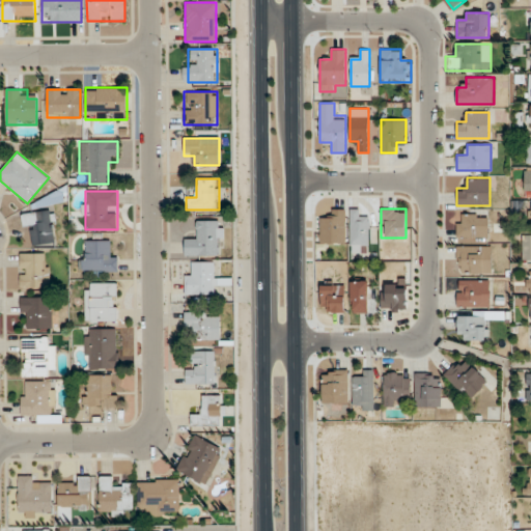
[(319,219),(320,244),(345,244),(344,210),(331,210),(331,219),(319,219)]
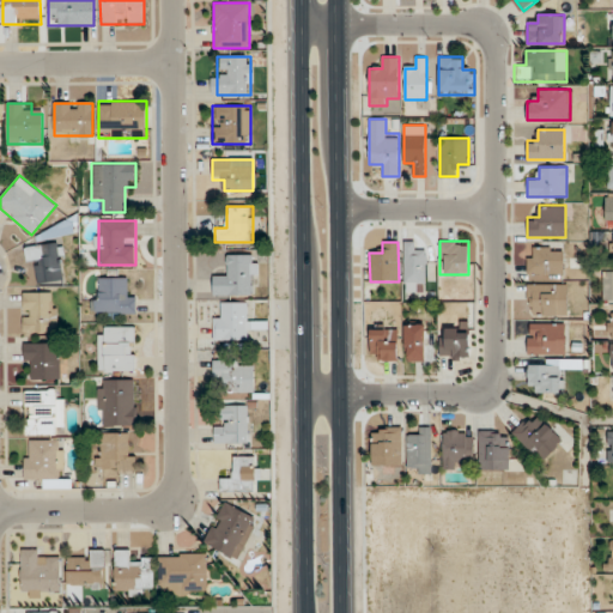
[(425,283),(425,252),(416,252),(416,242),(405,242),(405,283),(425,283)]
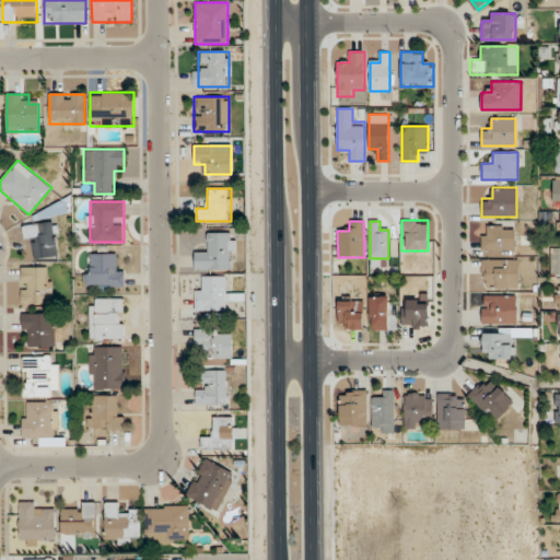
[(24,238),(33,238),(34,257),(59,256),(56,222),(23,224),(24,238)]
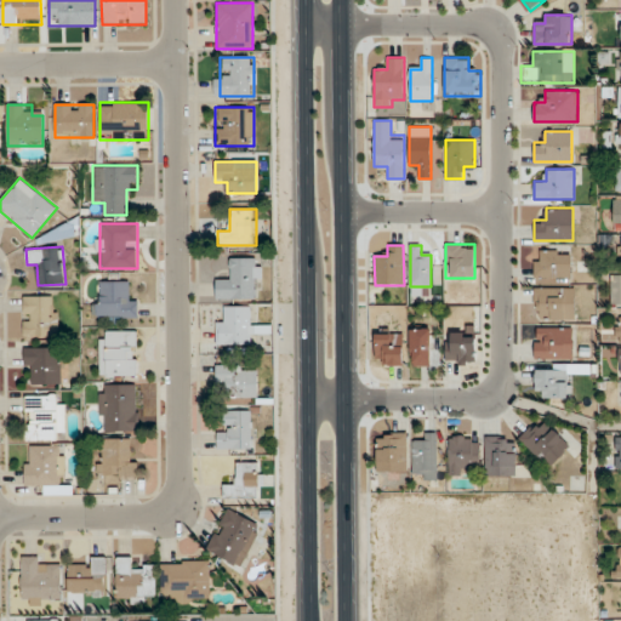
[(534,250),(534,278),(570,278),(570,250),(534,250)]
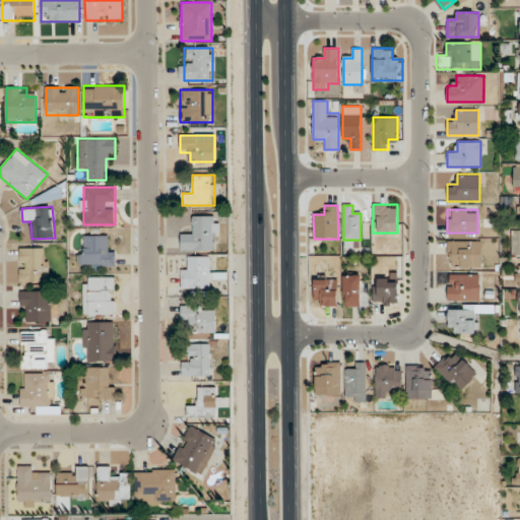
[(218,251),(218,216),(191,216),(191,231),(181,231),(181,251),(218,251)]
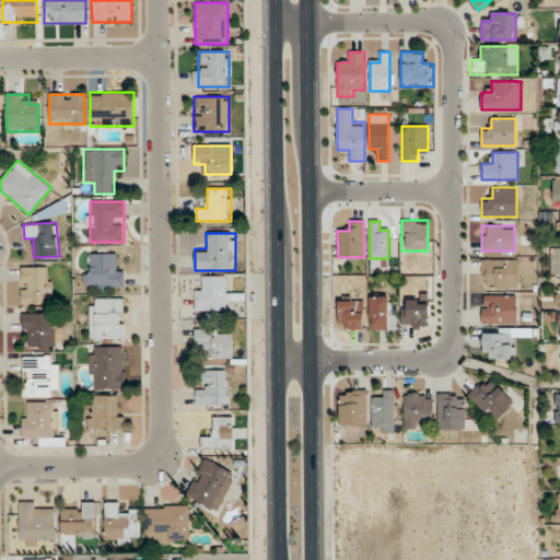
[(559,276),(559,246),(550,247),(550,276),(559,276)]
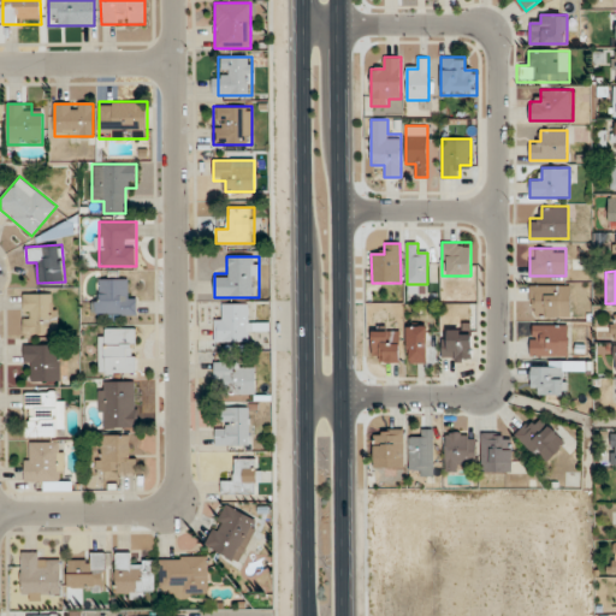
[(95,278),(95,314),(136,315),(136,291),(125,291),(125,279),(95,278)]
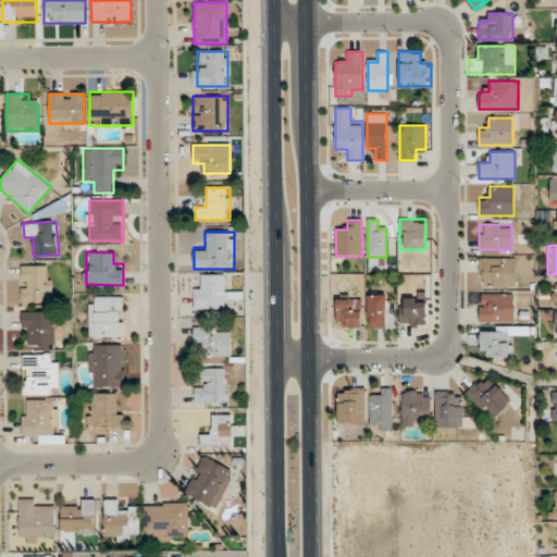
[(515,286),(515,258),(479,258),(479,286),(515,286)]
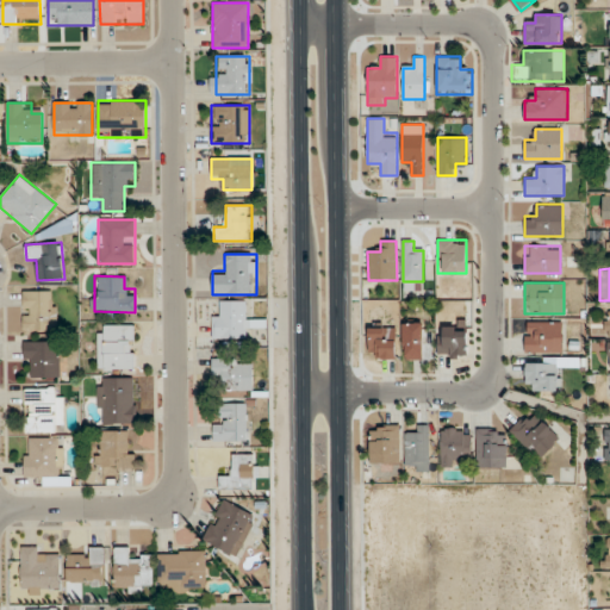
[(56,291),(23,291),(23,330),(56,330),(56,291)]
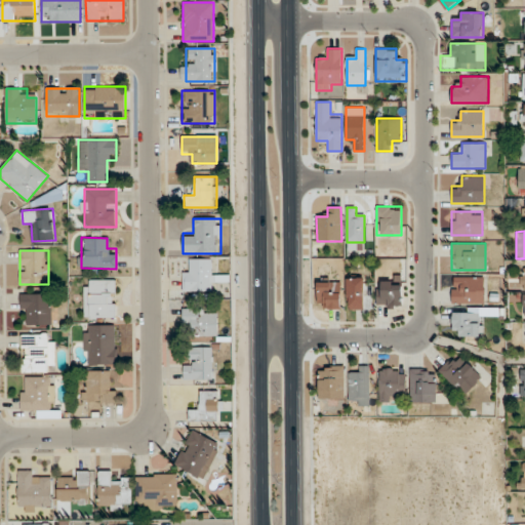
[(183,270),(183,290),(212,290),(212,258),(192,258),(192,270),(183,270)]
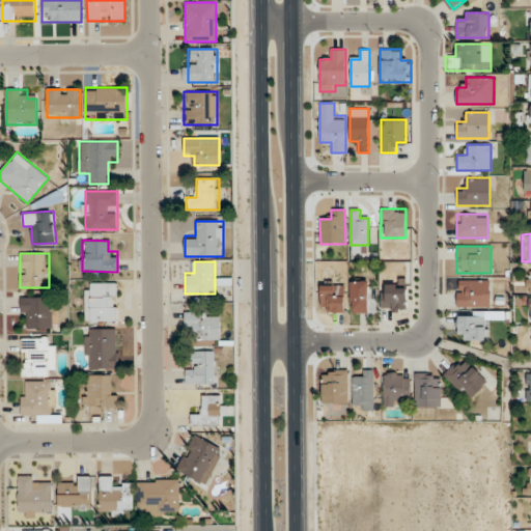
[(368,280),(351,280),(351,312),(368,312),(368,280)]
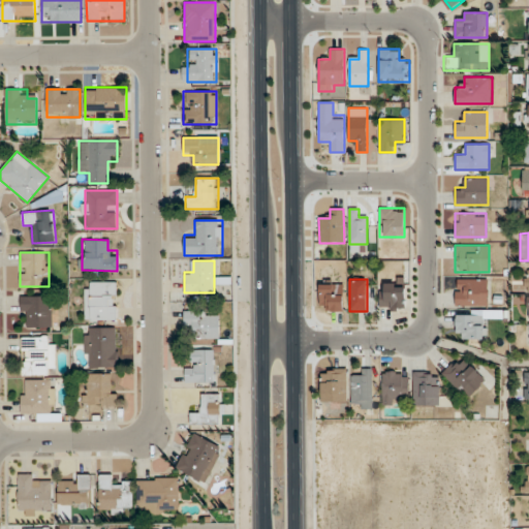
[(489,279),(456,279),(456,306),(489,306),(489,279)]
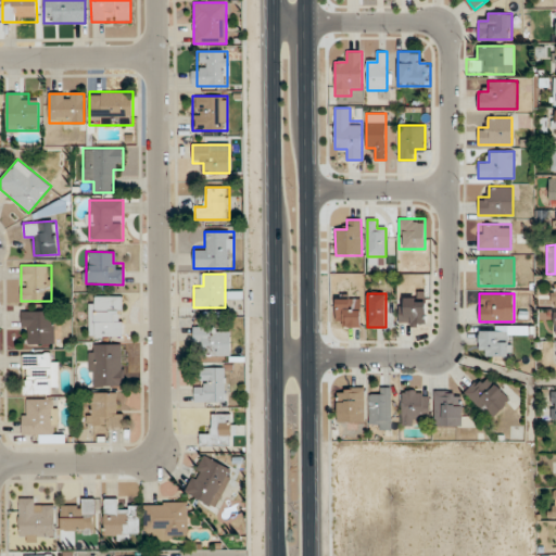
[(124,295),(89,295),(89,337),(124,337),(124,295)]
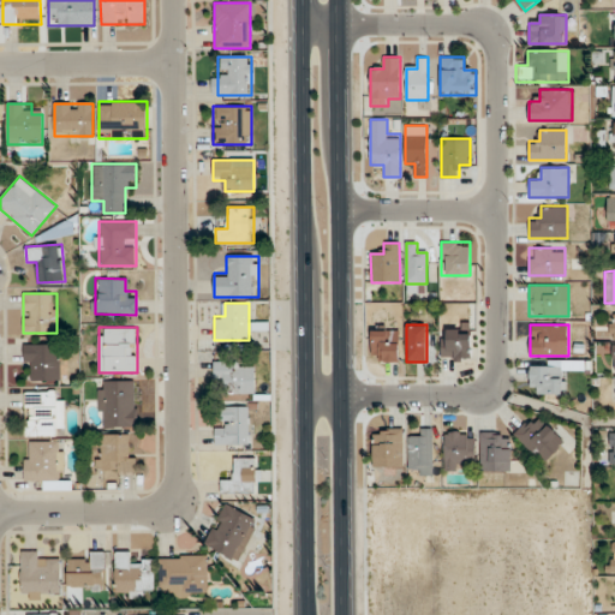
[(399,329),(371,329),(371,362),(399,362),(399,329)]
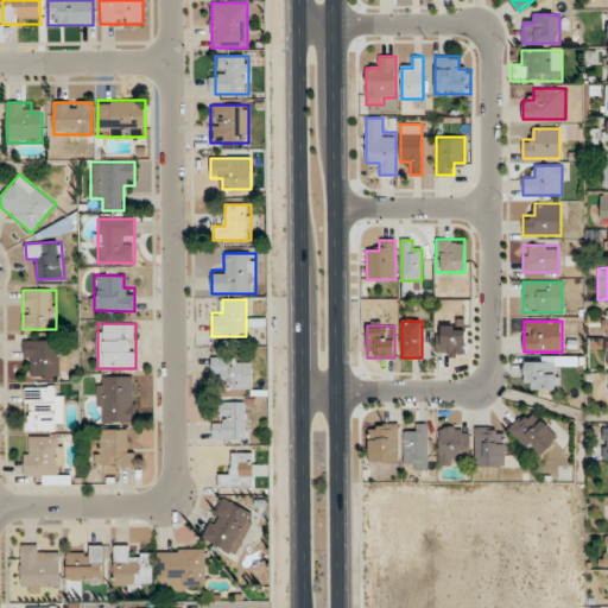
[(435,355),(466,355),(466,325),(435,325),(435,355)]
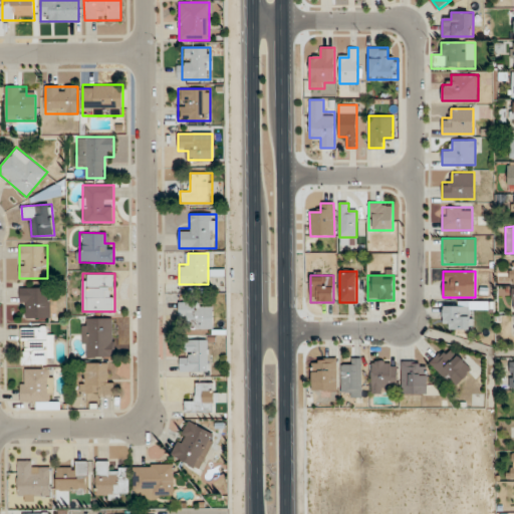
[(20,318),(52,318),(52,287),(20,287),(20,318)]
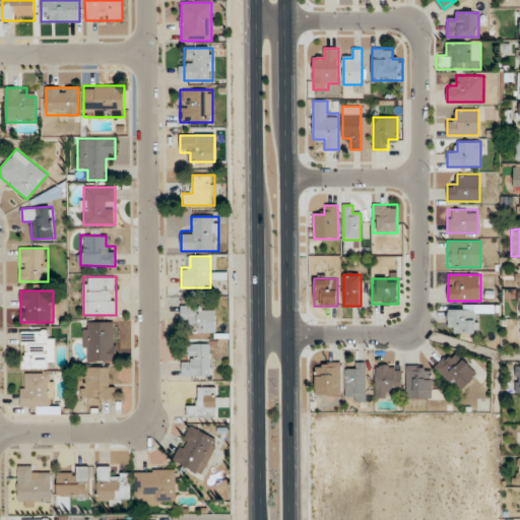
[(181,306),(181,322),(191,322),(191,333),(215,333),(215,306),(181,306)]
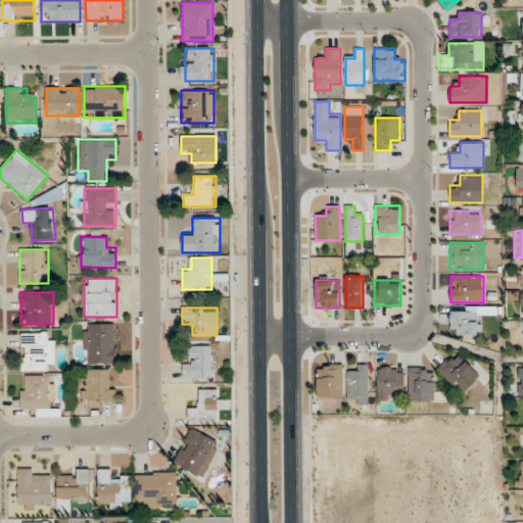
[(479,311),(450,311),(450,335),(479,335),(479,311)]
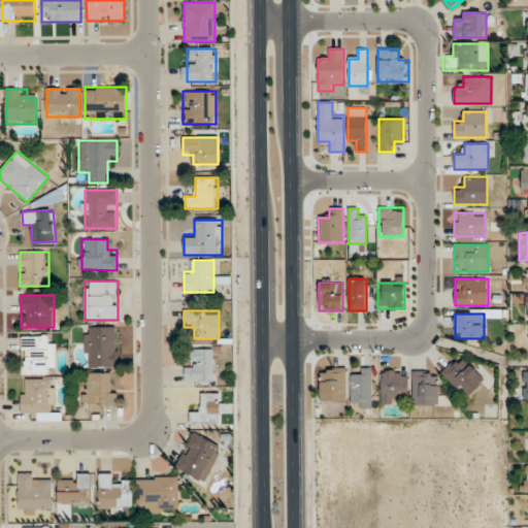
[(117,367),(117,327),(85,327),(85,367),(117,367)]
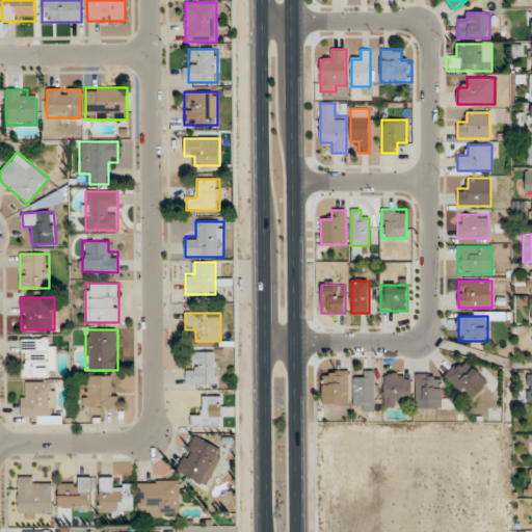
[(21,377),(54,377),(54,339),(21,339),(21,377)]
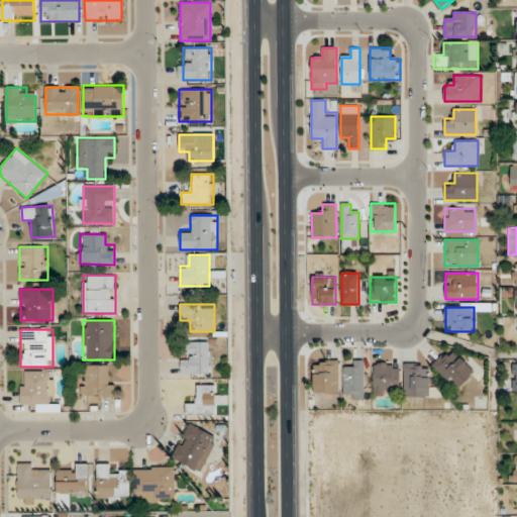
[(209,374),(209,341),(190,341),(190,359),(181,359),(181,374),(209,374)]
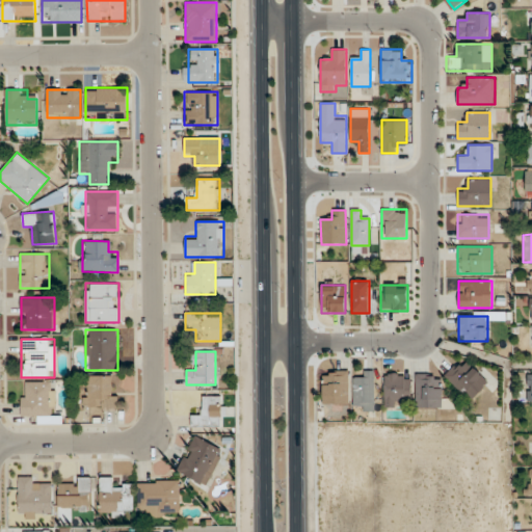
[(444,376),(471,401),(488,381),(461,357),(444,376)]
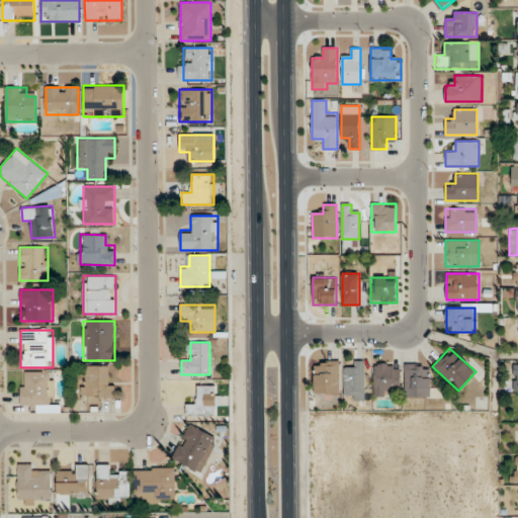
[(314,360),(314,394),(340,394),(340,360),(314,360)]
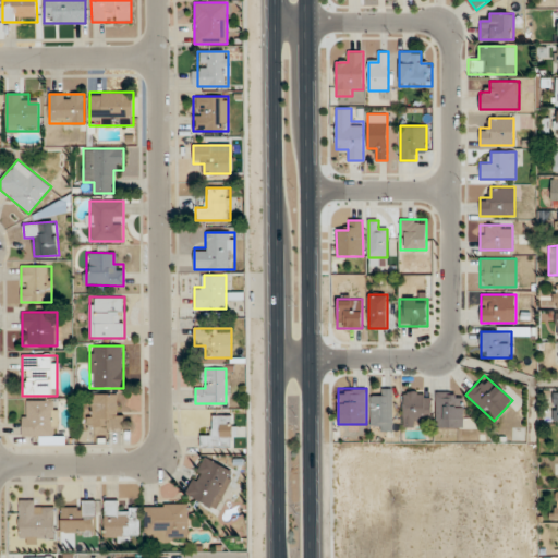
[(392,388),(381,388),(381,398),(371,398),(371,431),(392,431),(392,388)]
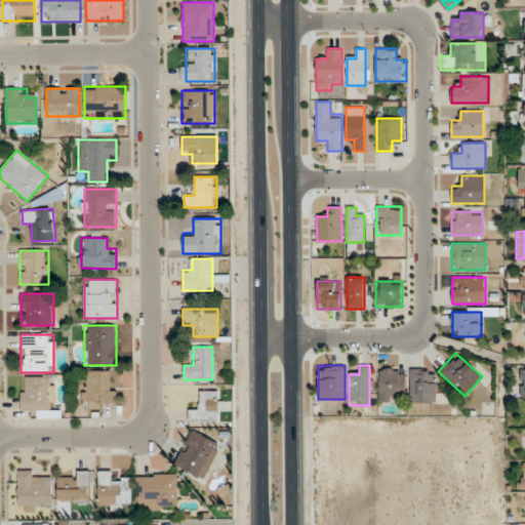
[(405,401),(405,367),(378,367),(378,401),(405,401)]
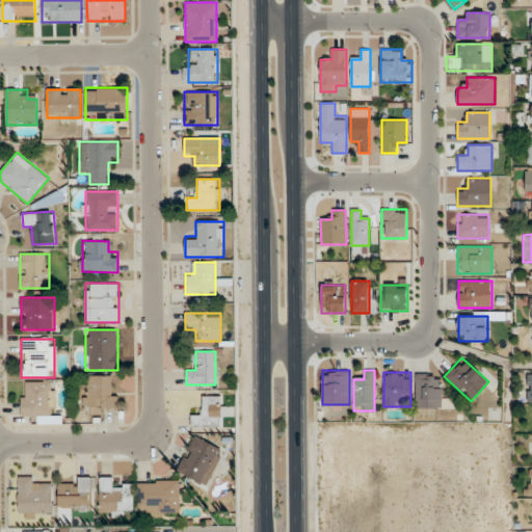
[(415,374),(416,408),(442,407),(442,374),(415,374)]
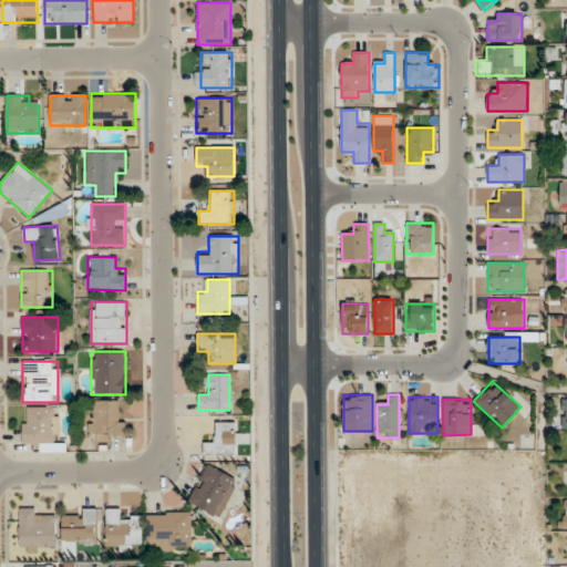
[(123,436),(123,400),(90,400),(90,436),(123,436)]
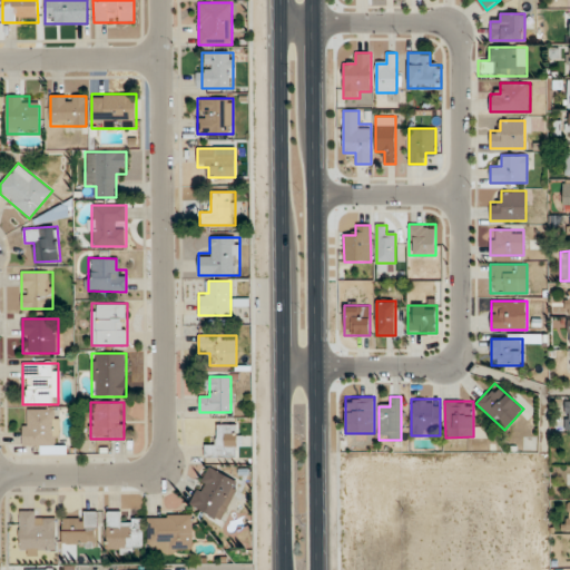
[(58,446),(58,409),(22,409),(22,446),(58,446)]
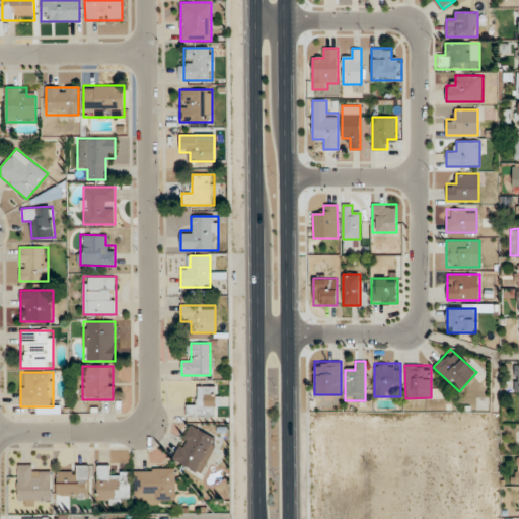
[(216,416),(216,386),(197,386),(197,406),(187,406),(187,416),(216,416)]
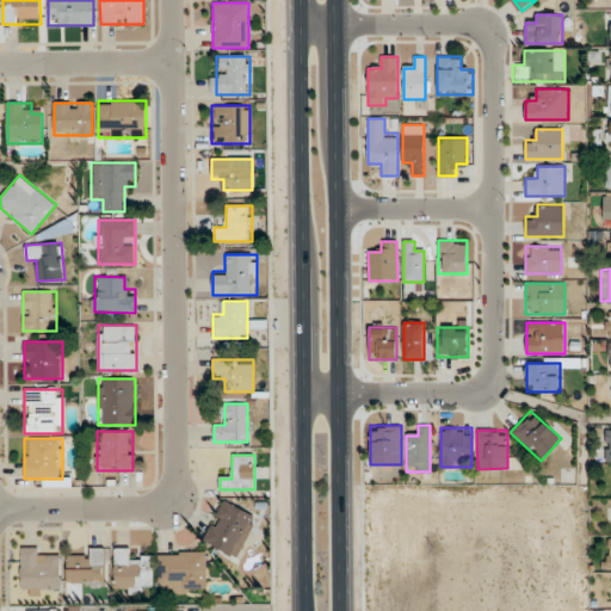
[(259,518),(223,499),(201,542),(238,561),(259,518)]
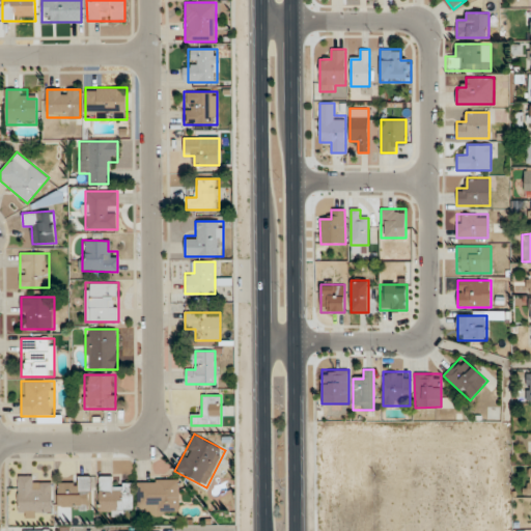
[(52,516),(52,484),(38,484),(38,475),(18,475),(18,516),(52,516)]
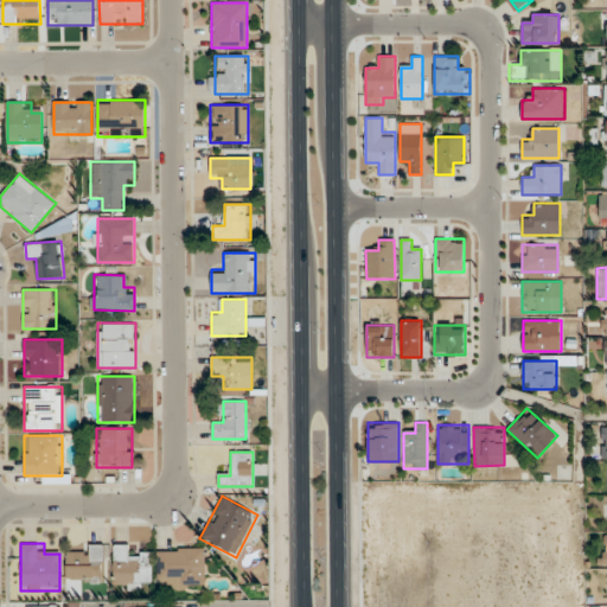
[(66,581),(103,581),(103,545),(80,545),(80,554),(66,554),(66,581)]
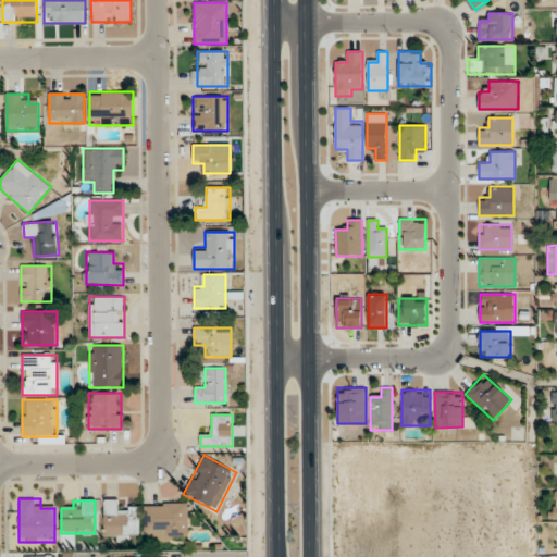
[(138,541),(138,508),(115,508),(115,500),(103,500),(103,541),(138,541)]
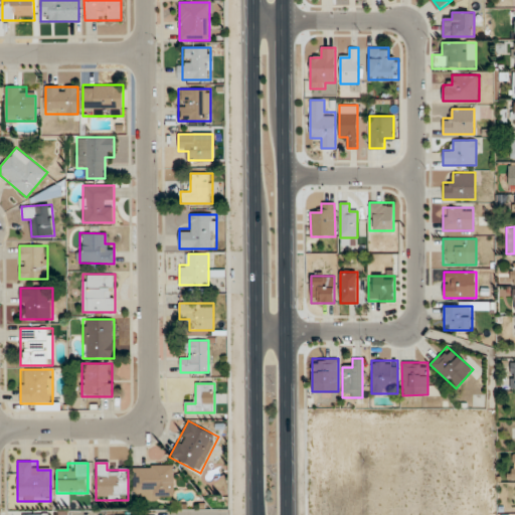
[(174,465),(133,465),(133,500),(174,500),(174,465)]
